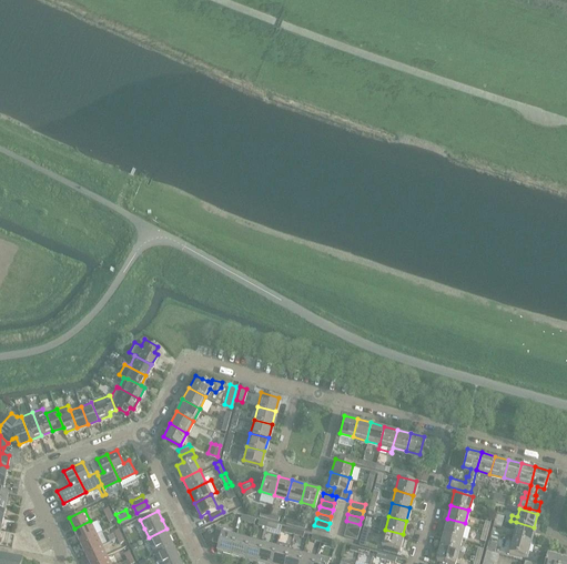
[(447,519),(443,531),(462,536),(465,523),(447,519)]
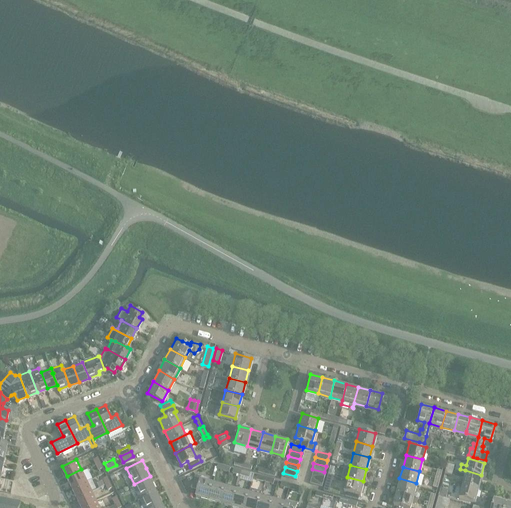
[(67,476),(71,486),(86,479),(81,469),(67,476)]
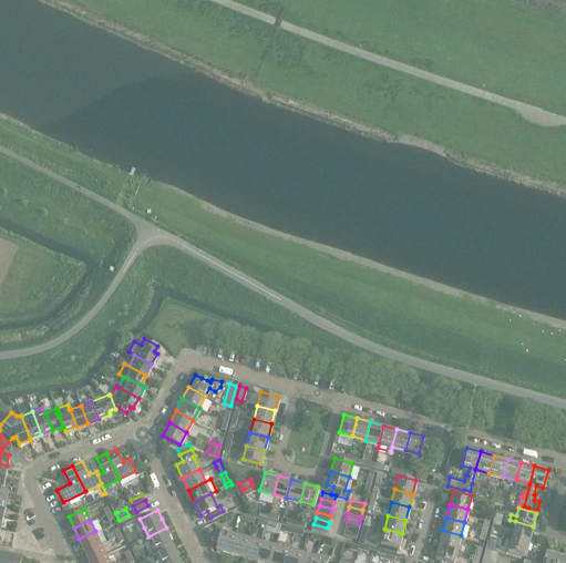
[(346,520),(343,525),(358,530),(359,523),(346,520)]
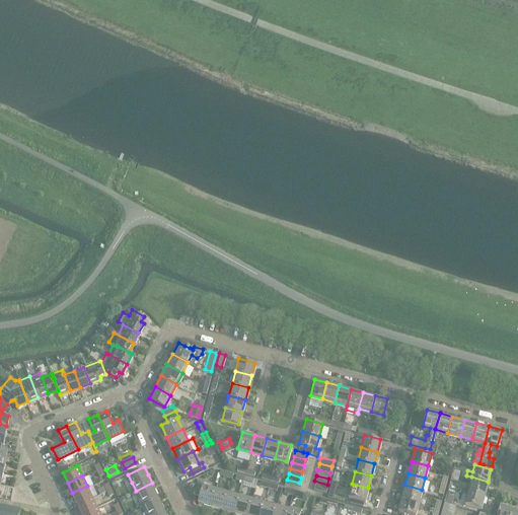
[(471,476),(468,490),(485,494),(488,482),(471,476)]
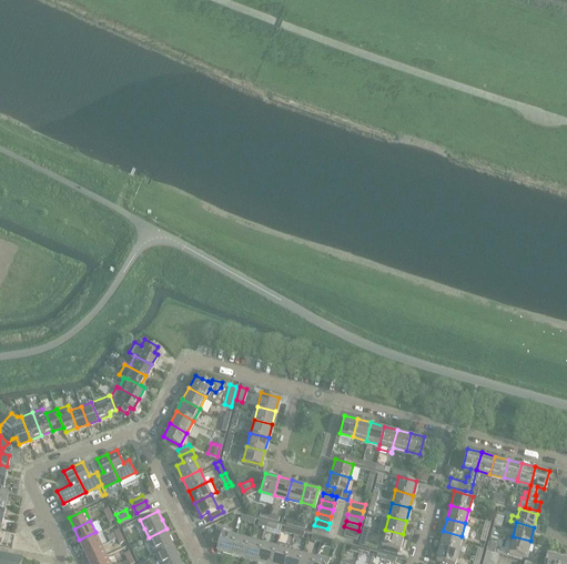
[(216,549),(230,552),(235,534),(229,532),(230,529),(222,526),(215,524),(212,539),(219,541),(216,549)]
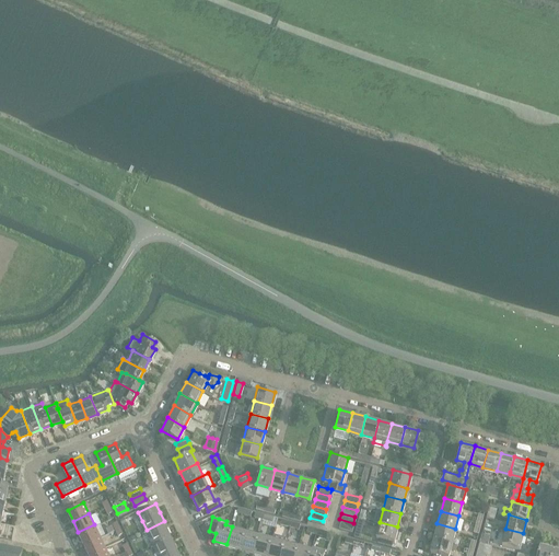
[(351,529),(353,523),(339,519),(338,525),(351,529)]
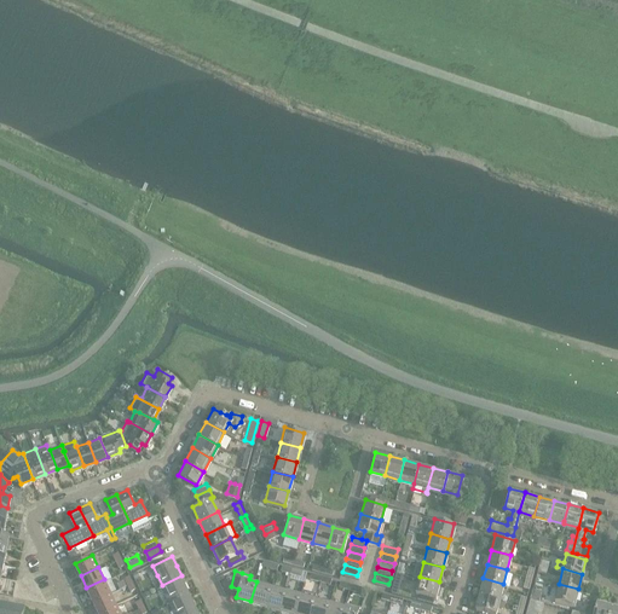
[(166,594),(171,603),(190,594),(185,584),(182,575),(162,585),(166,594)]
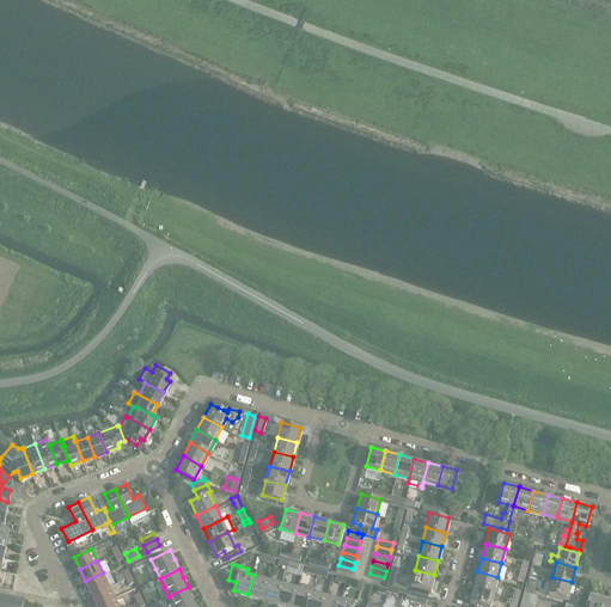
[(429,589),(434,575),(415,570),(410,584),(413,586),(428,589),(429,589)]
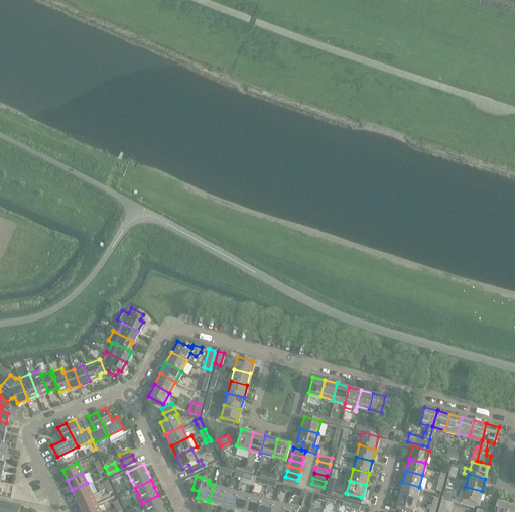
[(402,482),(399,494),(416,499),(419,487),(402,482)]
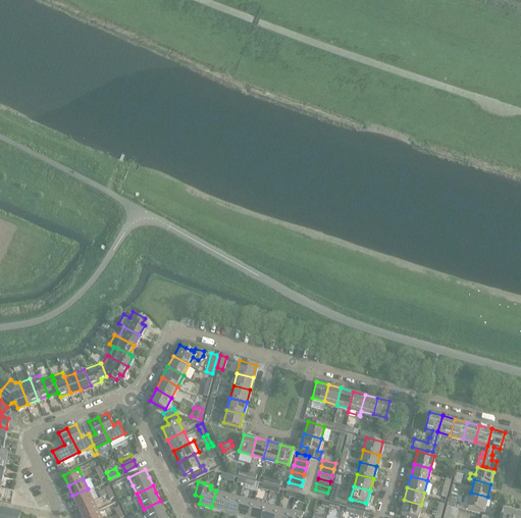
[(72,496),(77,505),(93,498),(88,488),(72,496)]
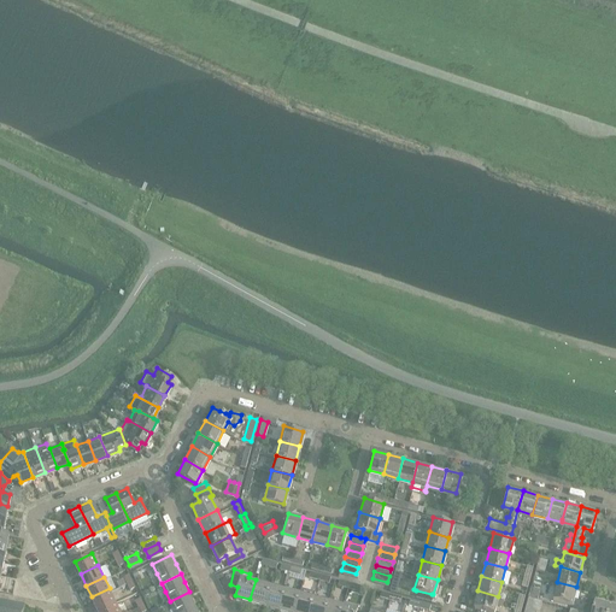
[(256,580),(250,599),(264,604),(269,583),(256,580)]
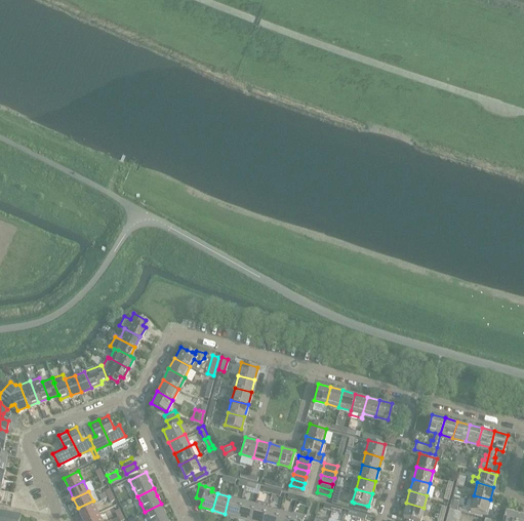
[(486,513),(490,499),(474,495),(470,508),(486,513)]
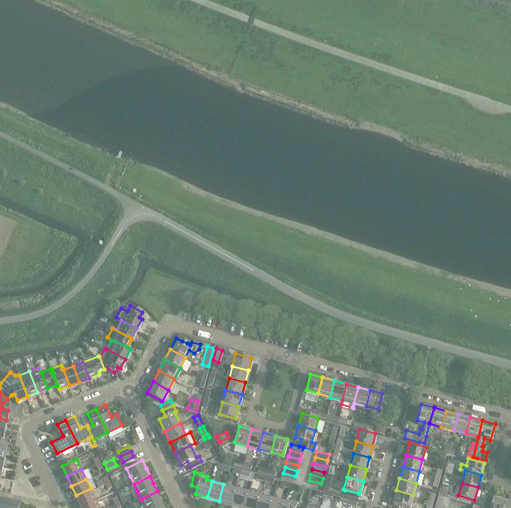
[(223,484),(219,501),(231,504),(235,487),(223,484)]
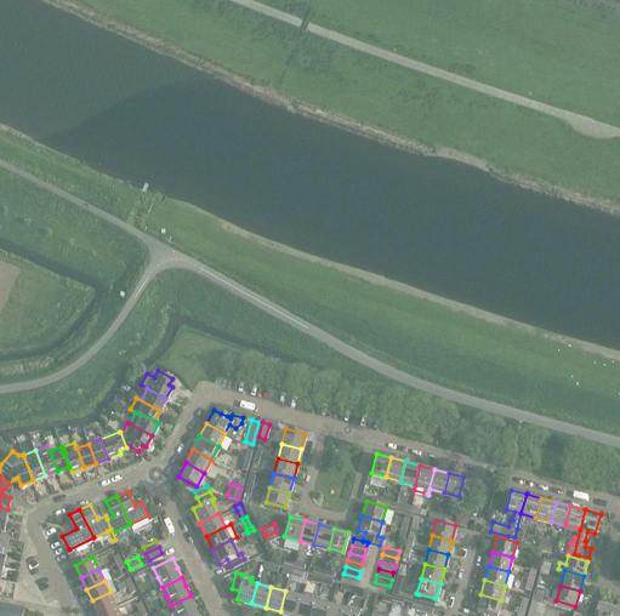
[(285,591),(280,611),(295,615),(301,594),(285,591)]
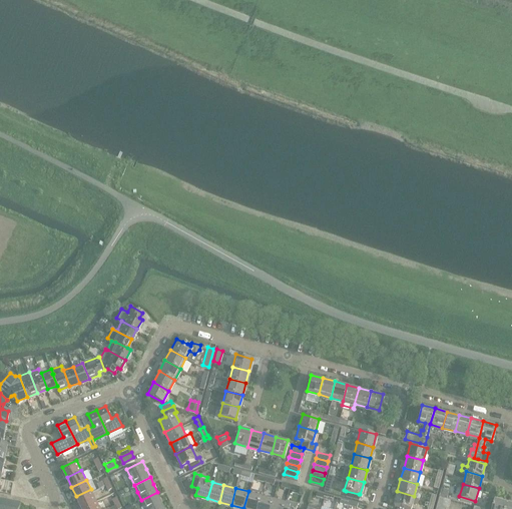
[(76,496),(81,506),(96,499),(91,489),(76,496)]
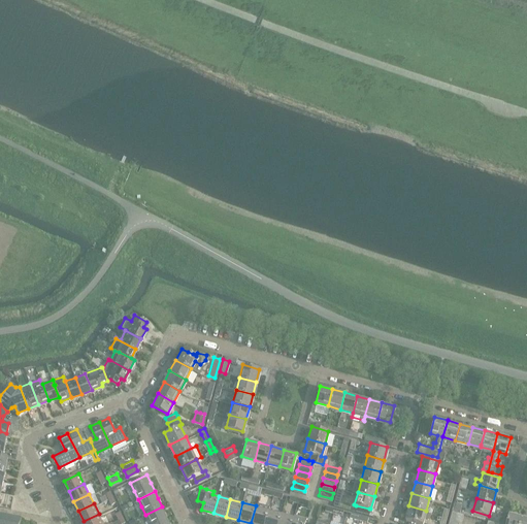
[(256,505),(251,523),(254,523),(263,523),(267,509),(256,505)]
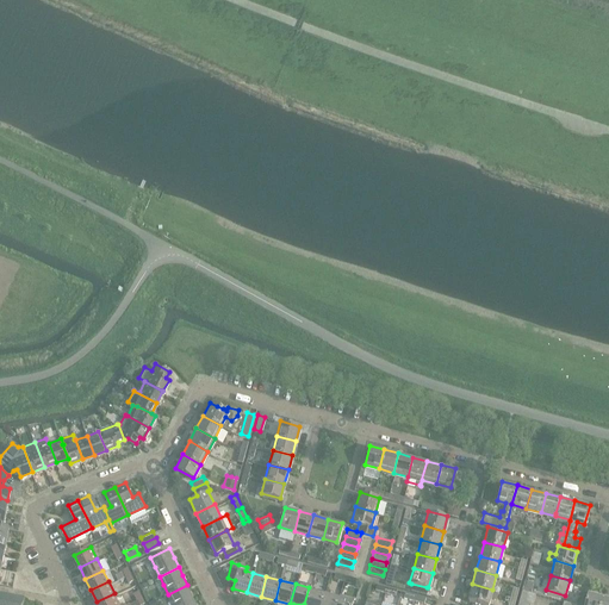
[(472,584),(468,598),(489,604),(492,590),(472,584)]
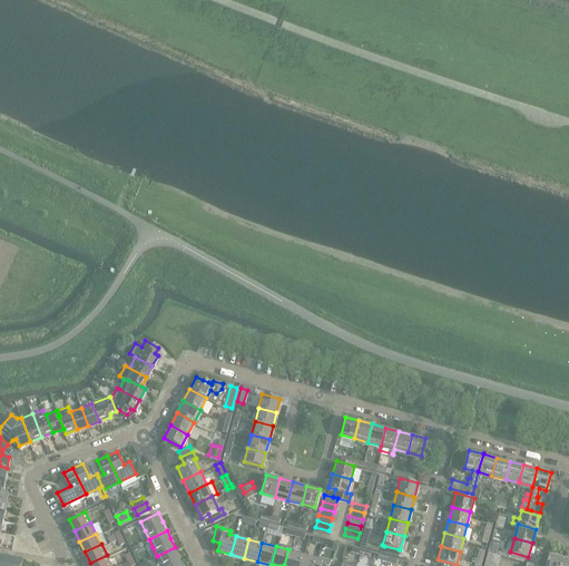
[(157,556),(162,565),(178,565),(183,564),(179,555),(175,547),(157,556)]
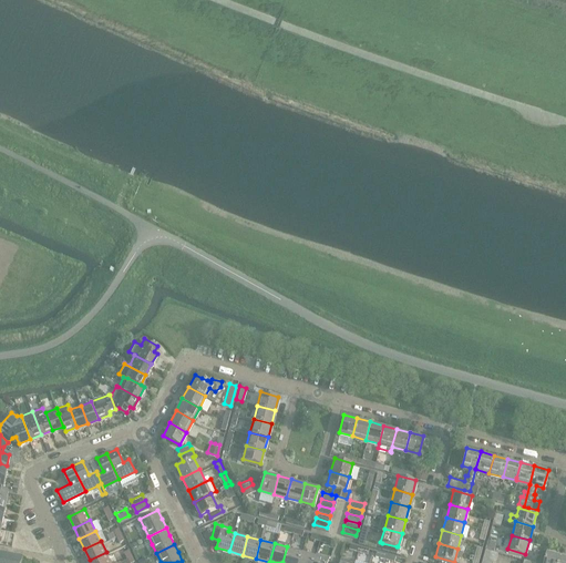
[(287,546),(283,562),(297,562),(300,551),(287,546)]
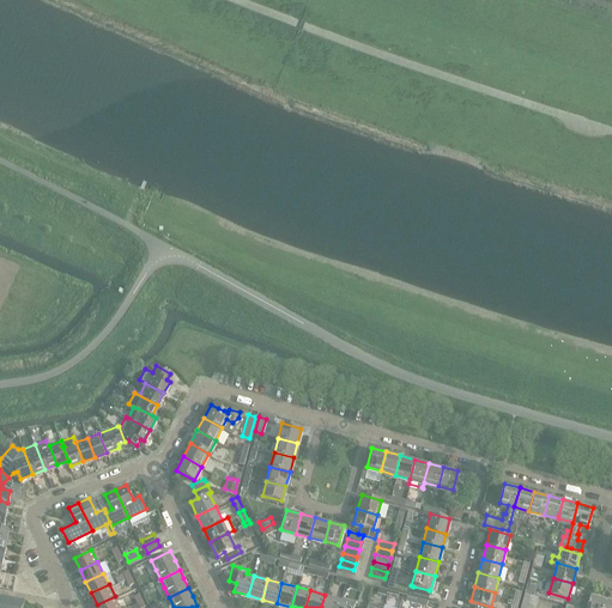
[(525,590),(522,597),(534,600),(537,593),(525,590)]
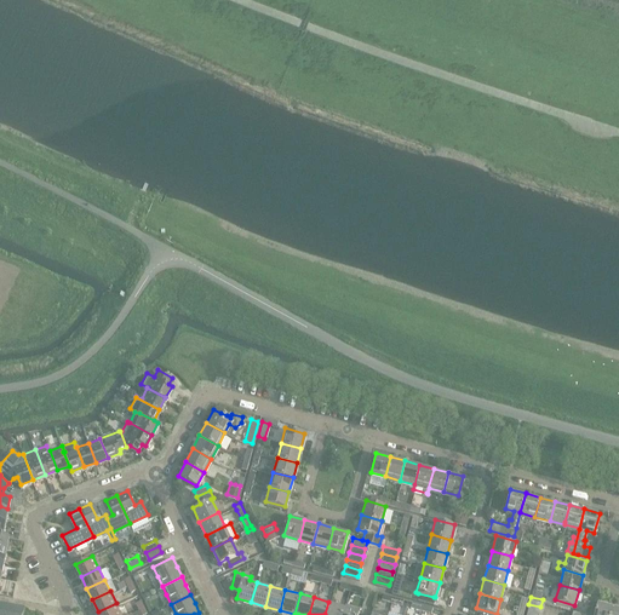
[(0,614),(21,614),(24,604),(0,599),(0,614)]
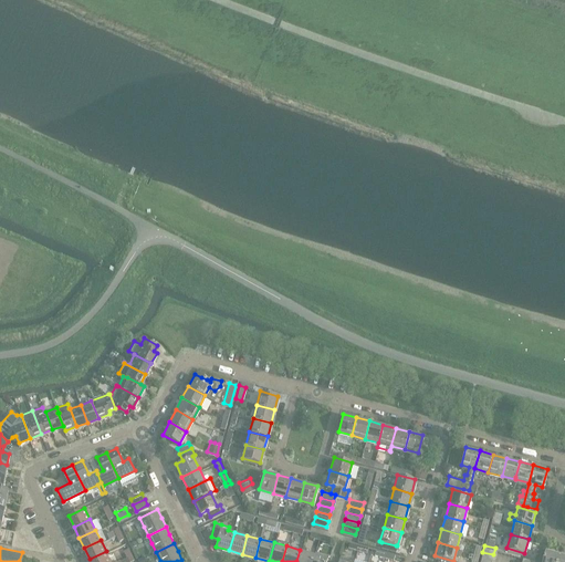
[(541,561),(556,561),(560,553),(545,549),(541,561)]
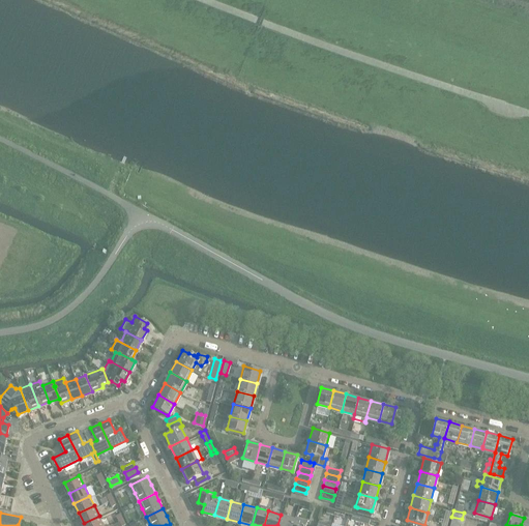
[(281,515),(277,525),(291,525),(294,518),(281,515)]
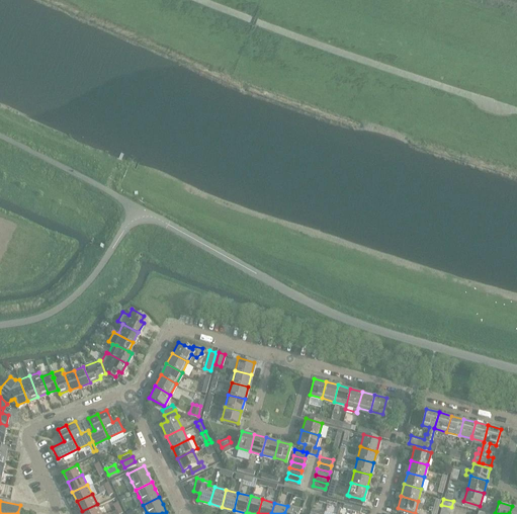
[(82,511),(83,513),(100,513),(101,513),(97,504),(82,511)]
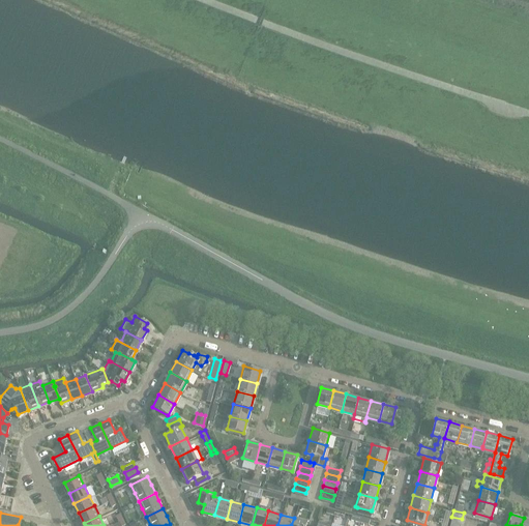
[(451,517),(450,522),(461,525),(462,519),(451,517)]
